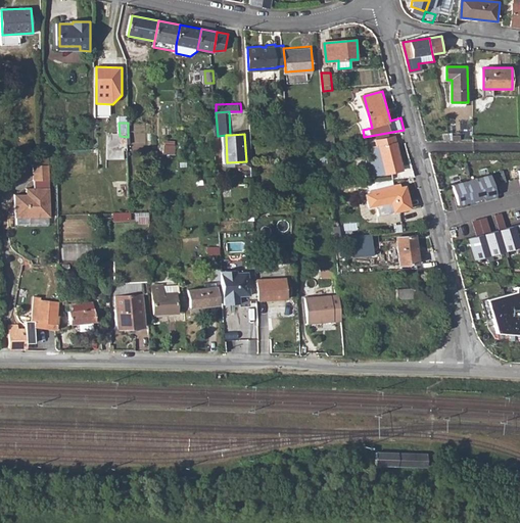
[(391,173),(393,179),(416,177),(413,163),(403,165),(396,137),(378,141),(382,163),(376,165),(378,176),(391,173)]
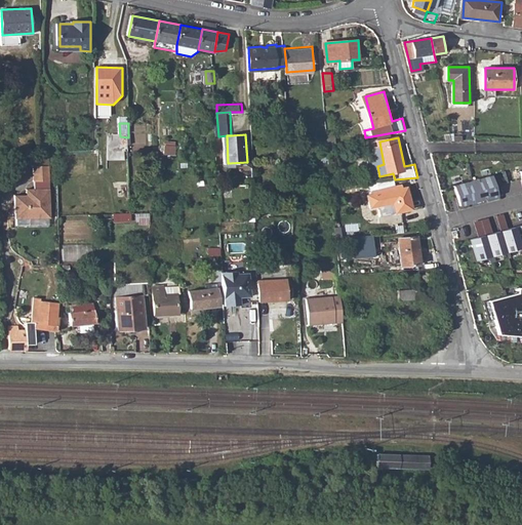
[(36,154),(36,167),(52,167),(52,154),(36,154)]
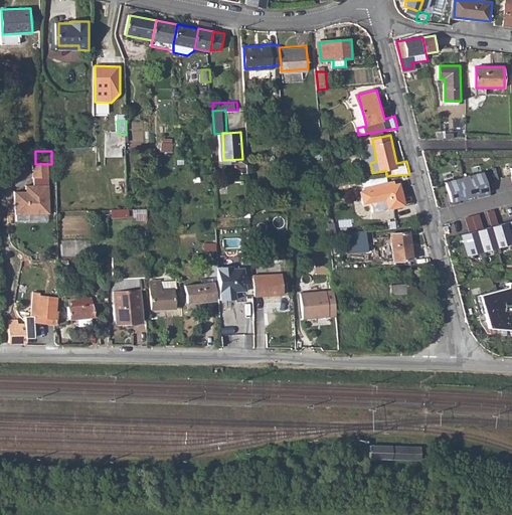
[(129,153),(115,153),(115,178),(124,178),(124,164),(129,164),(129,153)]
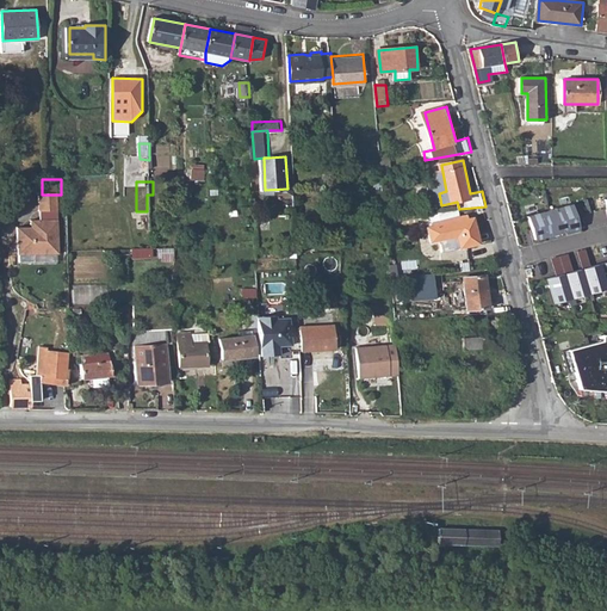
[(61,195),(42,195),(43,214),(61,214),(61,195)]
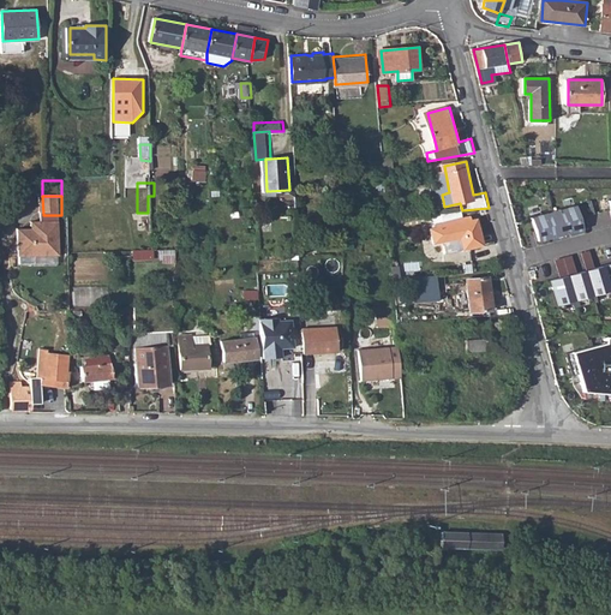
[(588,228),(581,204),(535,216),(543,242),(588,228)]
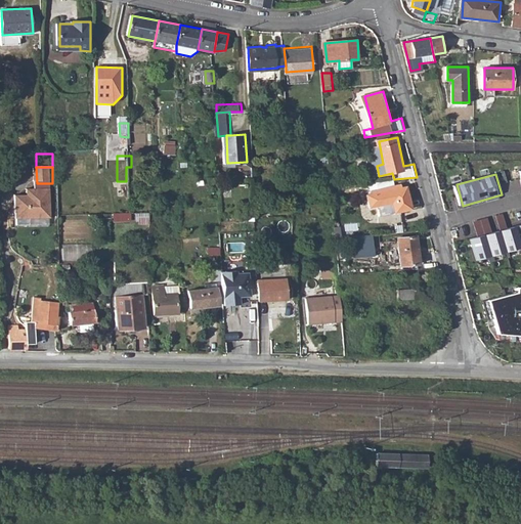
[(413,209),(408,186),(403,187),(403,184),(373,189),(373,192),(368,193),(371,207),(393,203),(395,212),(413,209)]
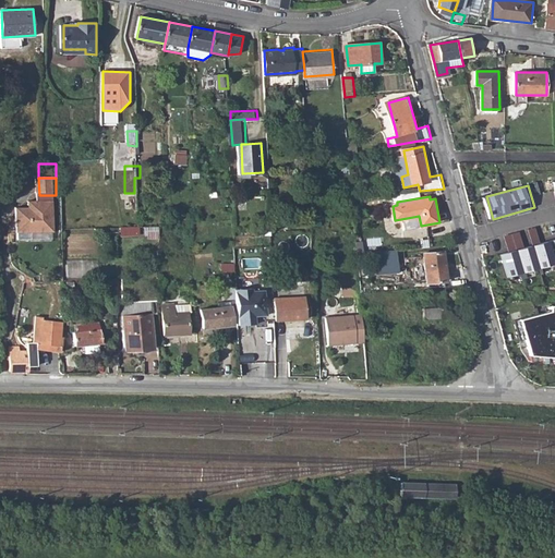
[(19,209),(19,233),(56,233),(56,203),(39,203),(31,203),(31,209),(19,209)]
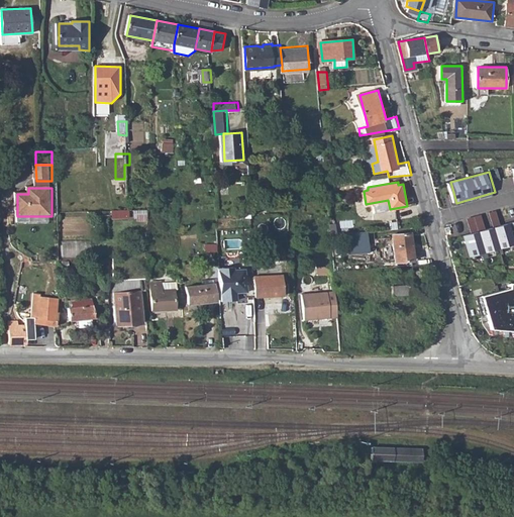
[(483,214),(472,217),(475,230),(486,227),(483,214)]
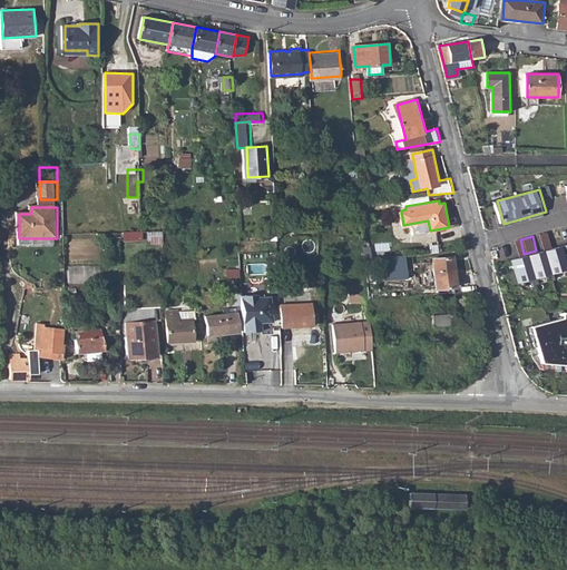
[(566,254),(564,245),(514,258),(519,282),(566,269),(566,254)]
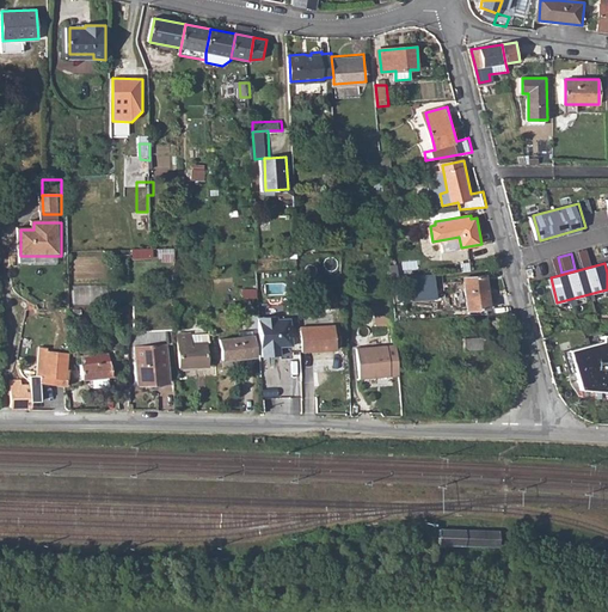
[(441,297),(437,273),(412,275),(415,299),(441,297)]
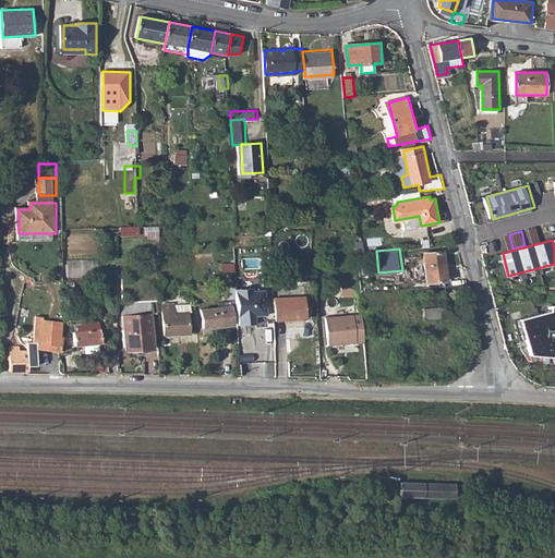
[(445,252),(425,254),(427,283),(448,281),(445,252)]
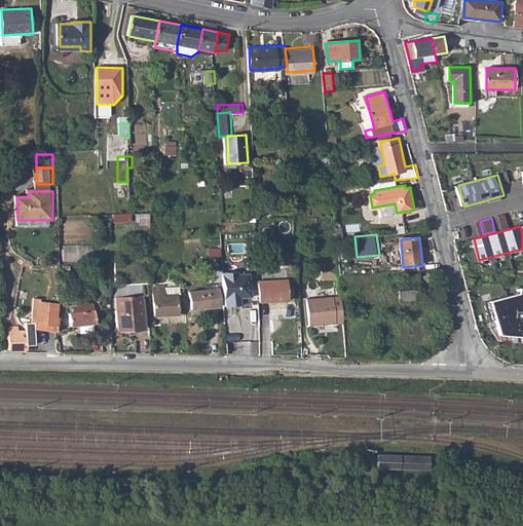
[(340,276),(339,263),(321,264),(321,270),(326,270),(327,284),(341,283),(340,276)]
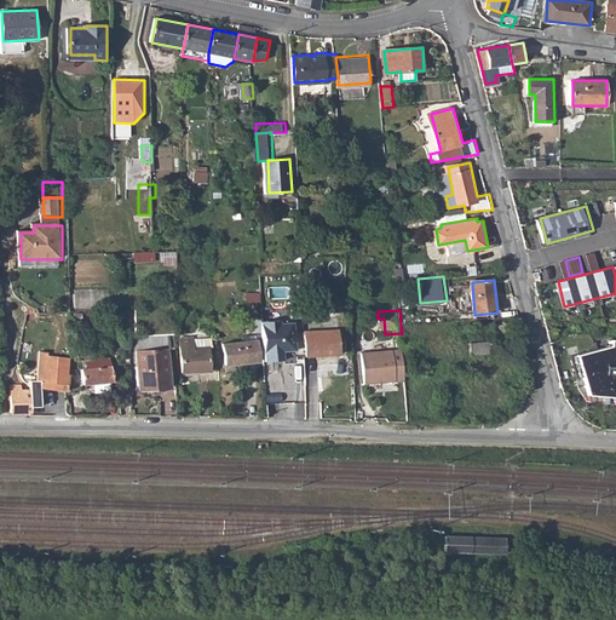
[(282,320),(264,321),(264,336),(265,361),(297,359),(295,322),(282,322),(282,320)]
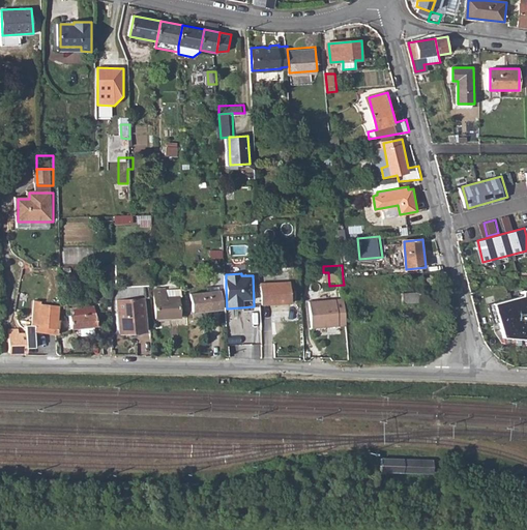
[(291,282),(261,284),(262,304),(292,303),(291,282)]
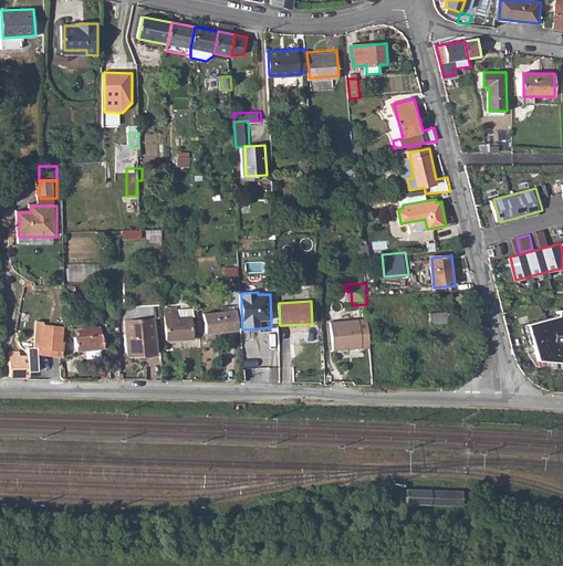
[(178,308),(166,310),(168,341),(194,339),(191,317),(195,317),(195,310),(178,310),(178,308)]
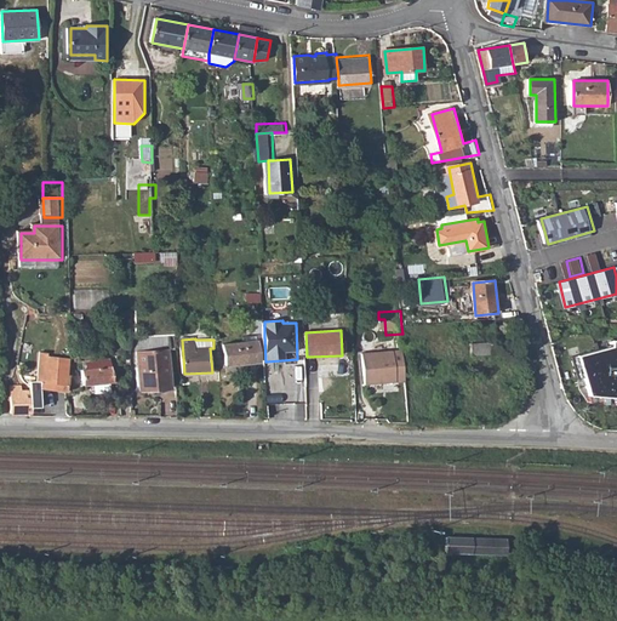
[(500,354),(498,341),(472,343),(473,355),(500,354)]
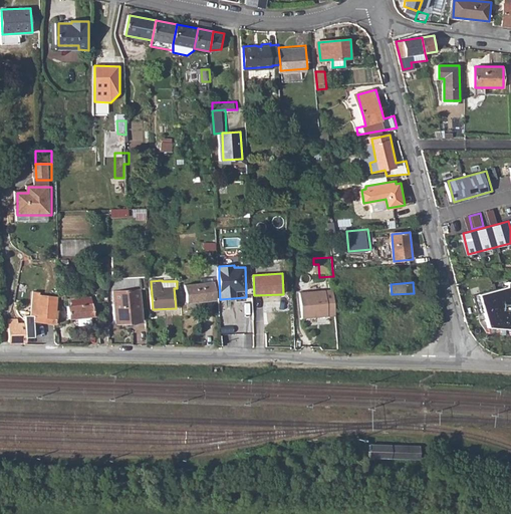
[(214,283),(187,285),(189,302),(216,299),(214,283)]
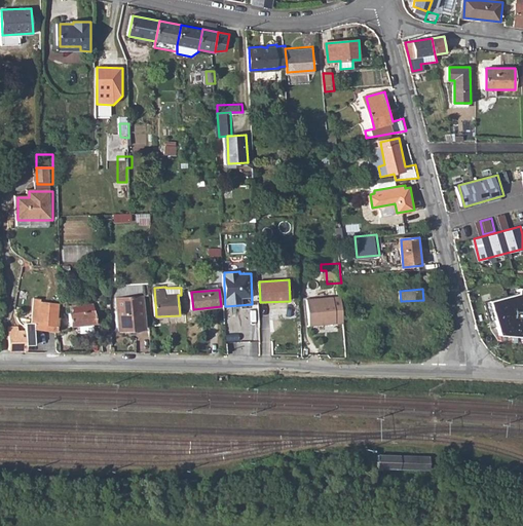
[(522,293),(494,299),(503,335),(522,335),(522,293)]
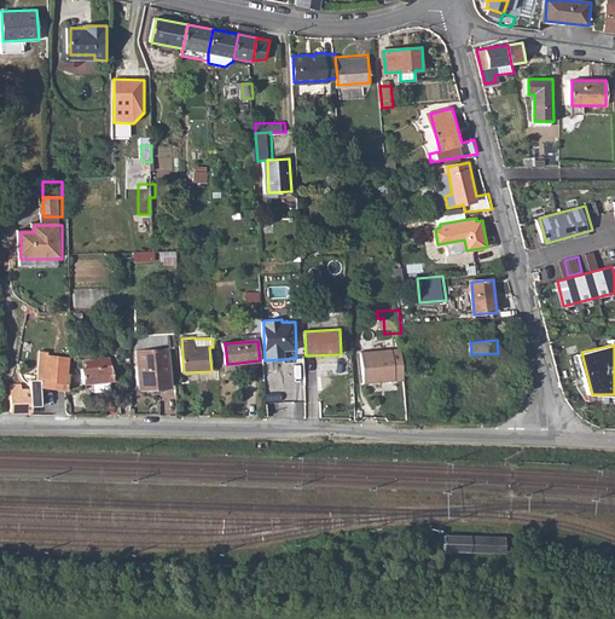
[(170,350),(138,352),(139,391),(149,389),(150,391),(162,391),(162,388),(172,387),(170,350)]
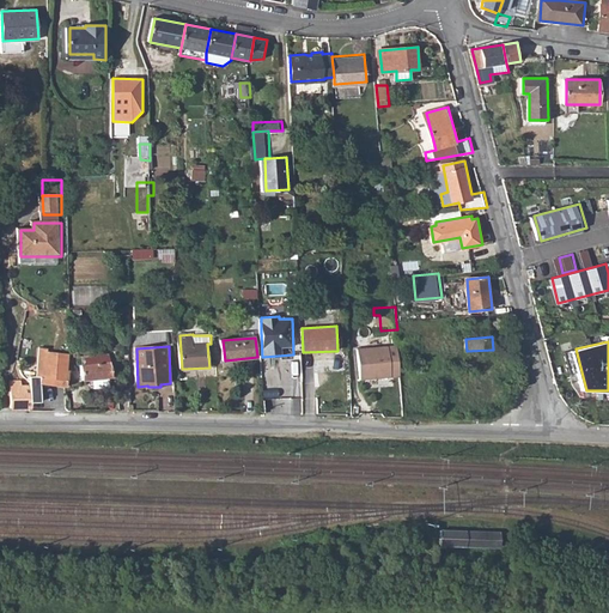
[(42,349),(41,364),(47,365),(46,377),(42,377),(42,383),(68,387),(69,372),(68,371),(69,356),(49,352),(49,349),(42,349)]
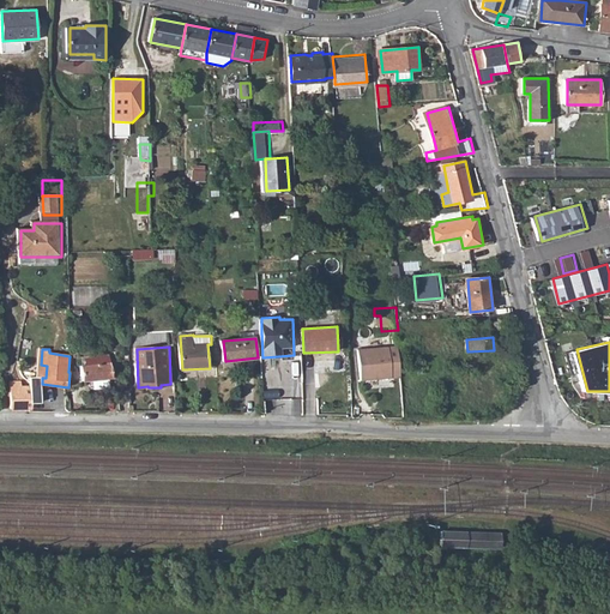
[(402,379),(399,350),(362,353),(364,383),(402,379)]
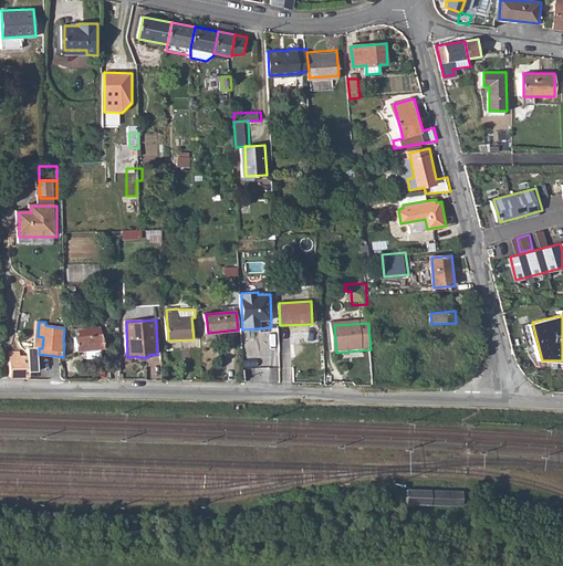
[(82,336),(76,336),(77,349),(87,348),(89,357),(103,356),(103,347),(105,347),(105,334),(104,334),(103,327),(82,329),(82,336)]
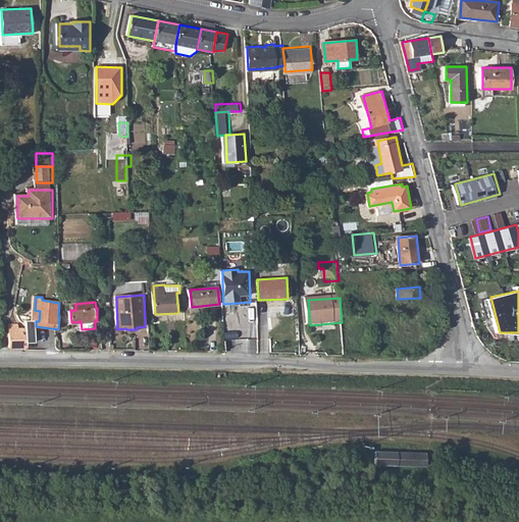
[(9,330),(2,330),(2,349),(28,348),(28,329),(19,329),(19,325),(9,325),(9,330)]
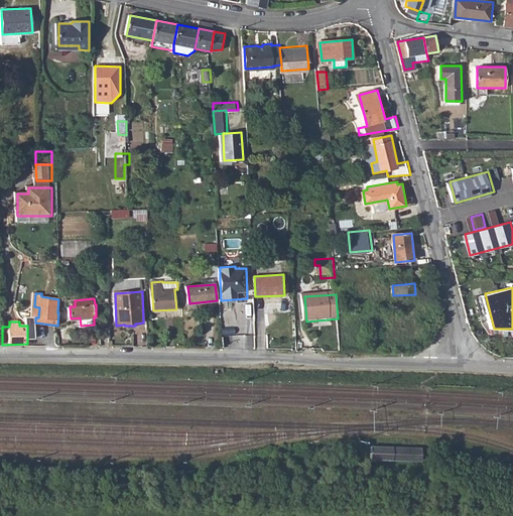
[(111,324),(110,324),(102,324),(102,339),(111,339),(111,324)]
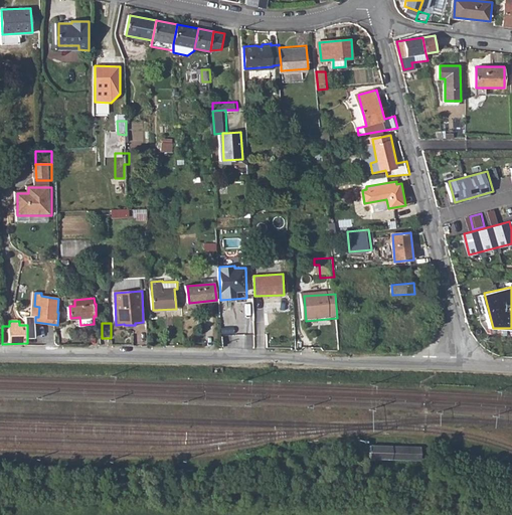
[(370,445),(370,458),(419,459),(419,446),(370,445)]
